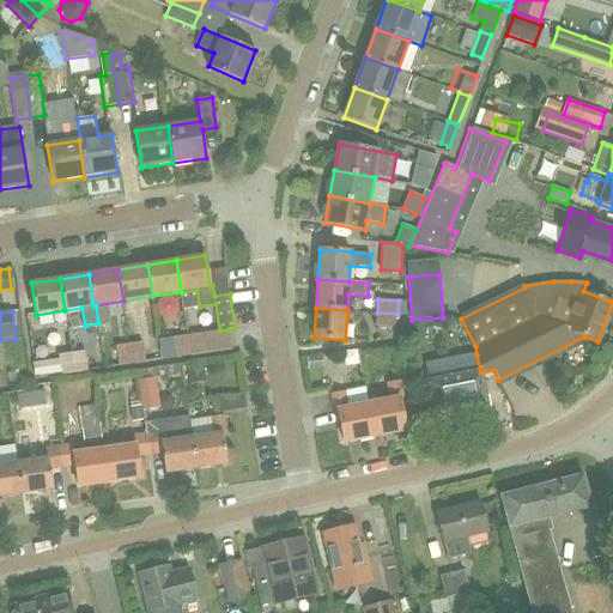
[(398,314),(377,313),(376,326),(371,326),(371,339),(392,339),(392,327),(396,327),(398,314)]
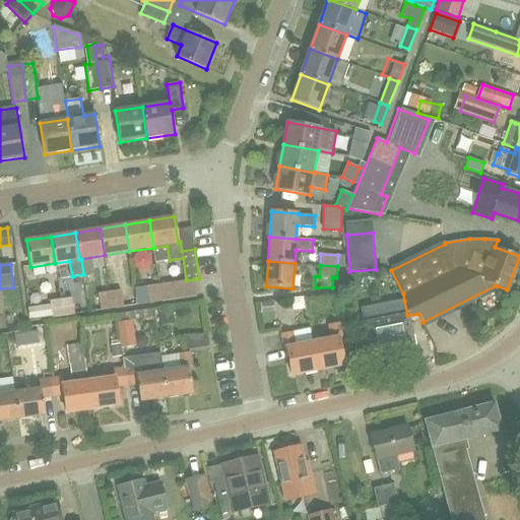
[(186,280),(160,284),(161,302),(197,296),(194,279),(186,280)]
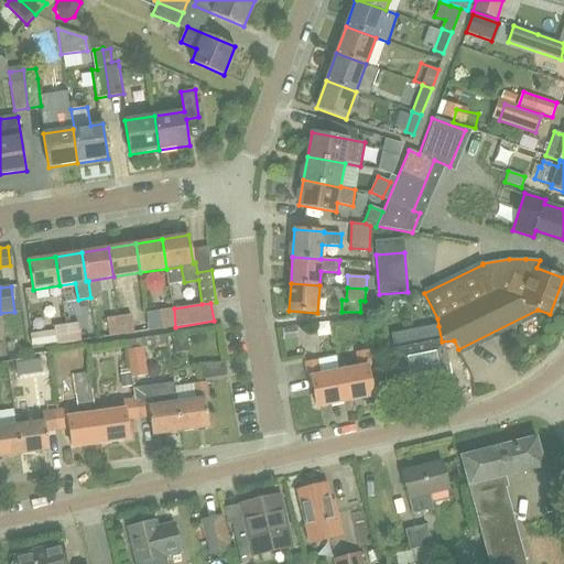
[(175,327),(174,308),(160,310),(162,328),(175,327)]
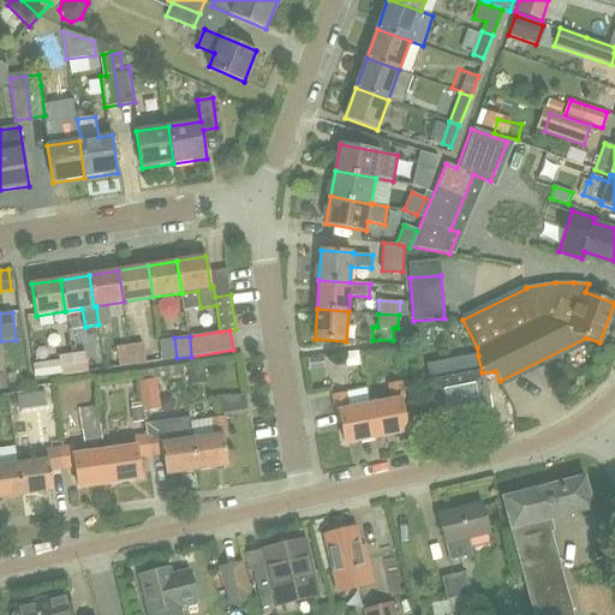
[(143,342),(130,345),(133,365),(162,362),(161,351),(145,352),(143,342)]
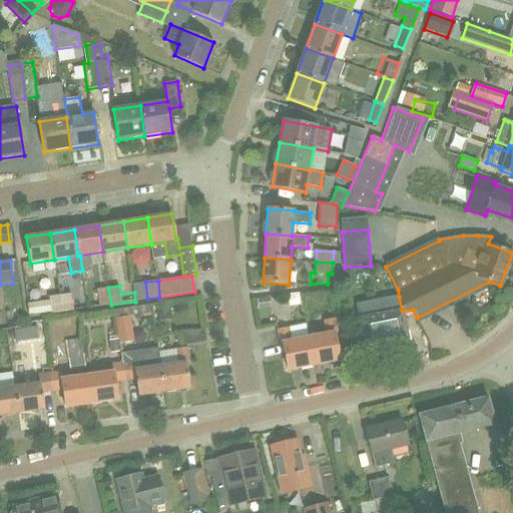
[(111,305),(108,288),(97,290),(100,307),(111,305)]
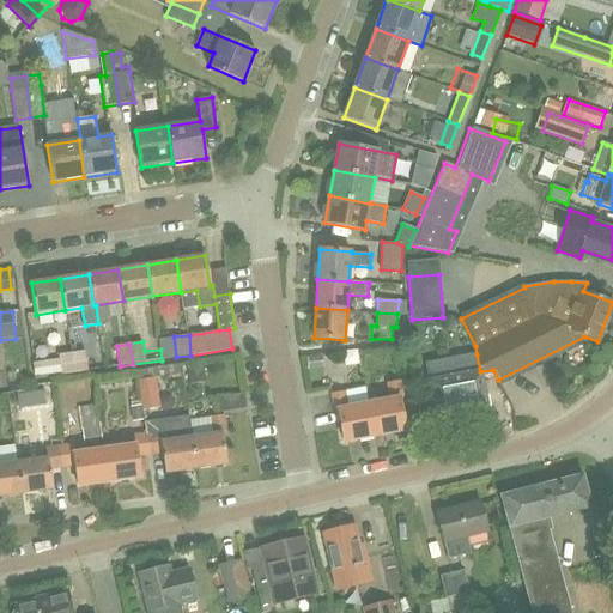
[(72,352),(76,372),(89,370),(86,351),(72,352)]
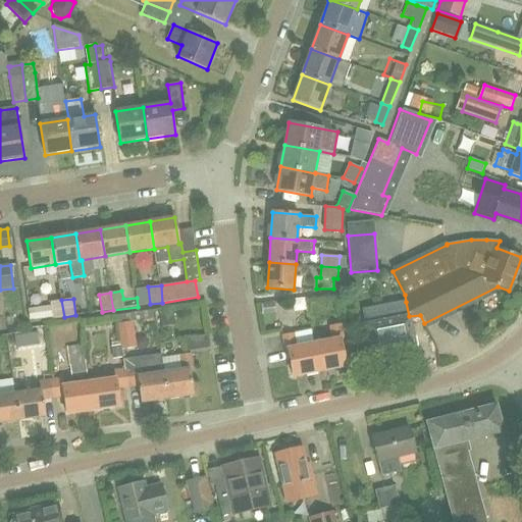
[(52,318),(64,317),(61,300),(50,302),(52,318)]
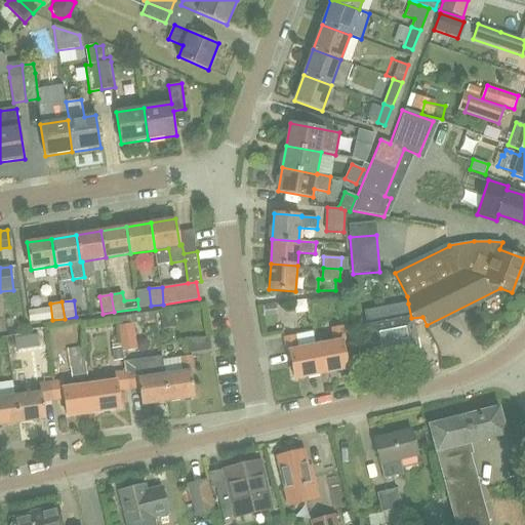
[(277,314),(276,304),(261,306),(263,316),(277,314)]
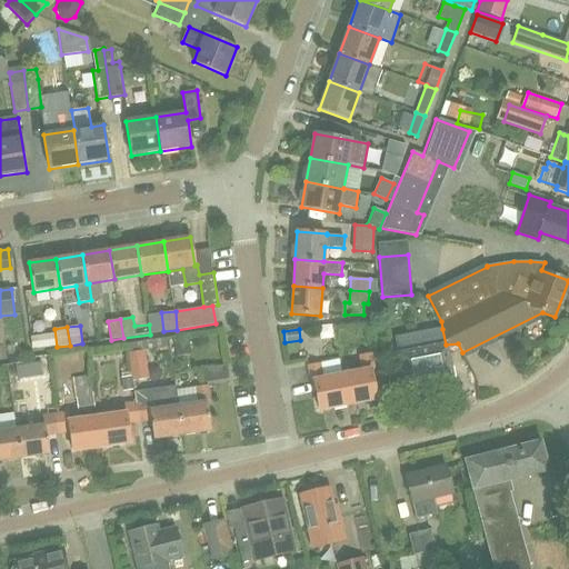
[(453,383),(446,345),(442,329),(393,338),(405,393),(453,383)]
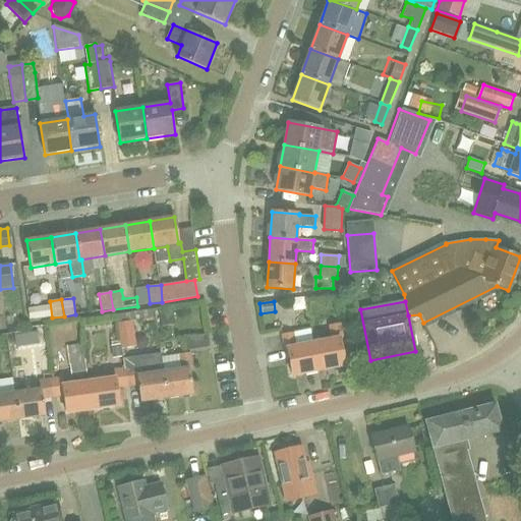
[(158,311),(159,321),(172,320),(171,310),(158,311)]
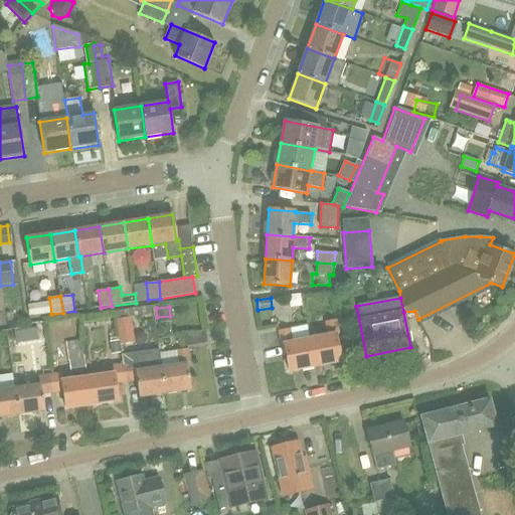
[(328,336),(310,339),(315,366),(341,361),(336,335),(339,335),(336,320),(326,322),(328,336)]
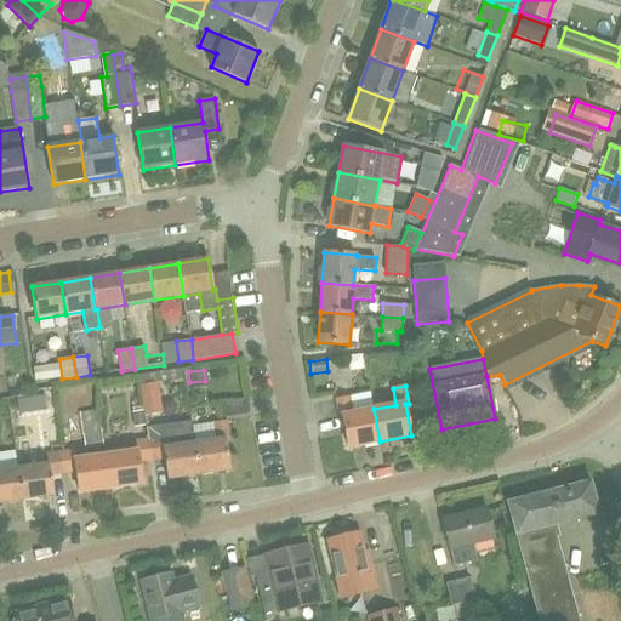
[(349,397),(336,399),(340,417),(343,416),(348,446),(380,442),(374,409),(370,410),(366,393),(349,397)]
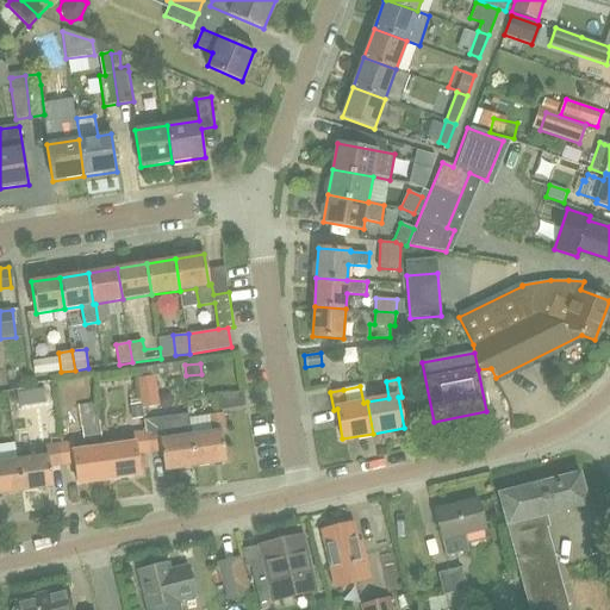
[(132,419),(144,417),(142,403),(141,399),(131,400),(132,405),(130,405),(132,419)]
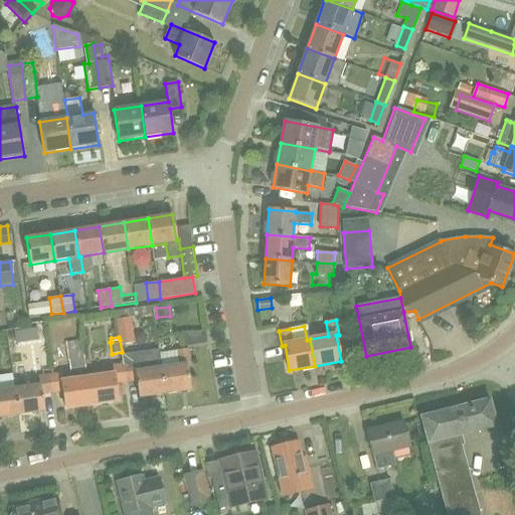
[(179,365),(161,367),(165,394),(190,390),(187,364),(190,364),(188,349),(183,349),(177,351),(179,365)]
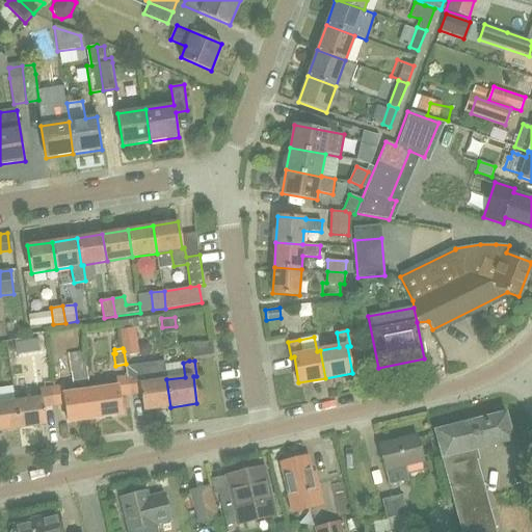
[(170,407),(166,379),(164,380),(161,362),(138,365),(139,374),(128,376),(130,395),(141,394),(143,410),(170,407)]
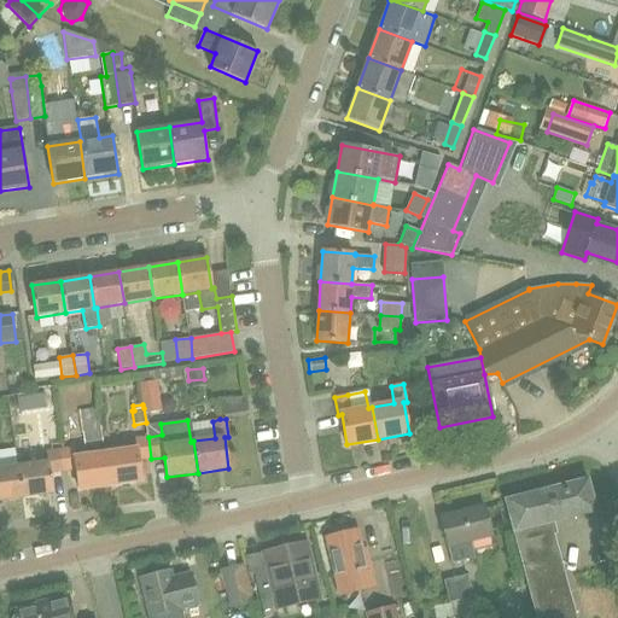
[(105,454),(110,485),(141,481),(139,461),(151,459),(149,437),(134,439),(135,449),(105,454)]
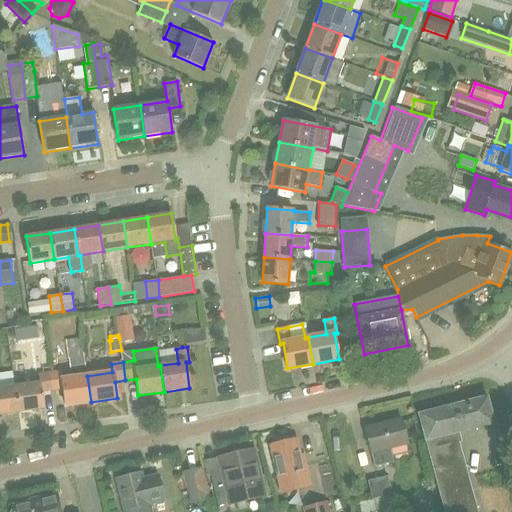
[(65,405),(91,402),(87,376),(62,380),(61,371),(50,373),(52,391),(62,389),(65,405)]
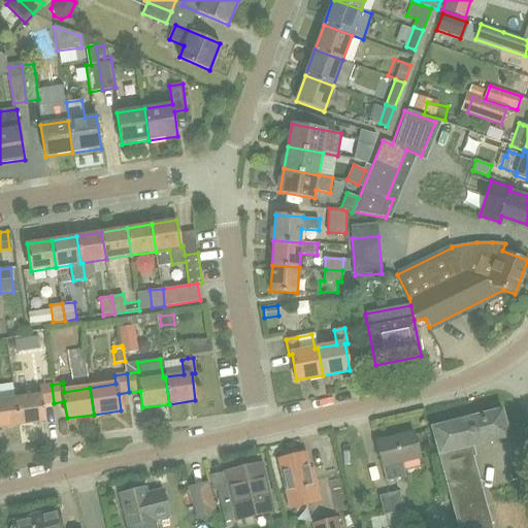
[(43,404),(54,403),(52,385),(39,386),(41,395),(15,399),(19,425),(45,422),(43,404)]
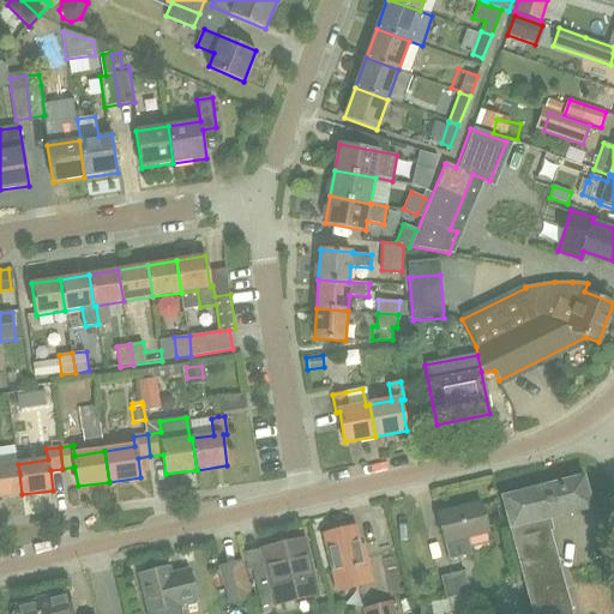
[(0,498),(22,494),(18,464),(0,465),(0,498)]
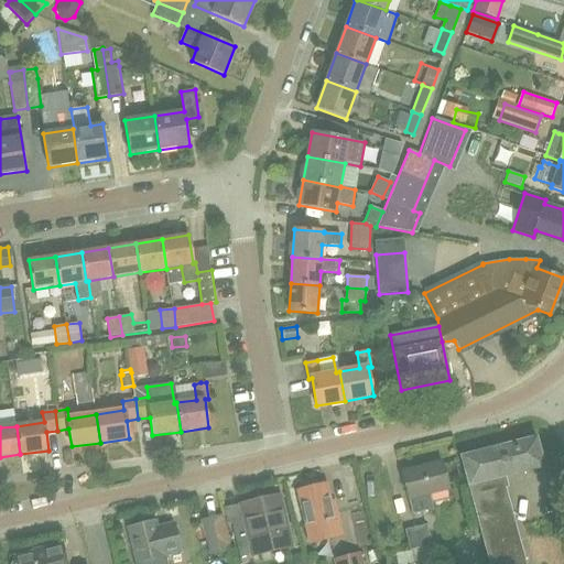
[(544,468),(535,437),(461,456),(490,563),(524,563),(505,489),(509,489),(506,477),(544,468)]
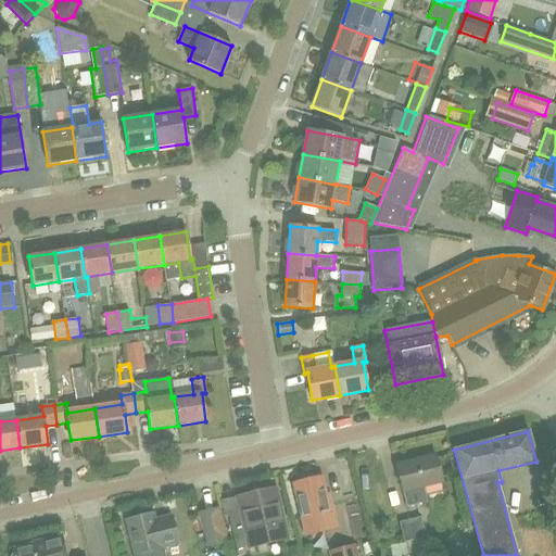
[(332,438),(317,442),(320,454),(336,450),(332,438)]
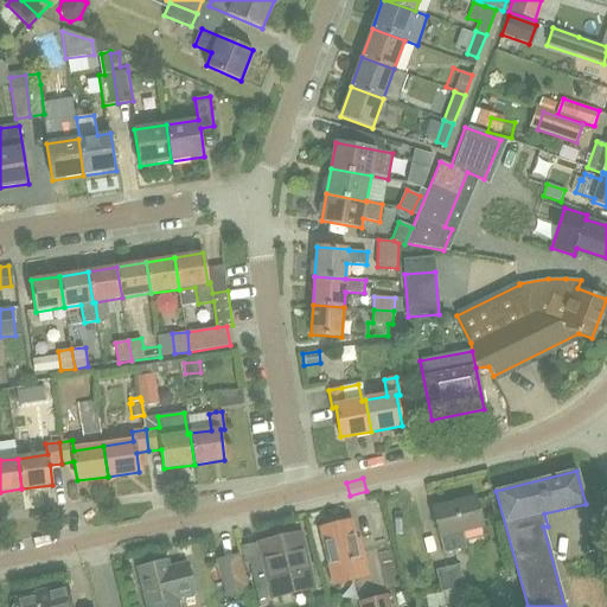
[(468,548),(465,531),(484,526),(475,497),(433,508),(445,554),(468,548)]
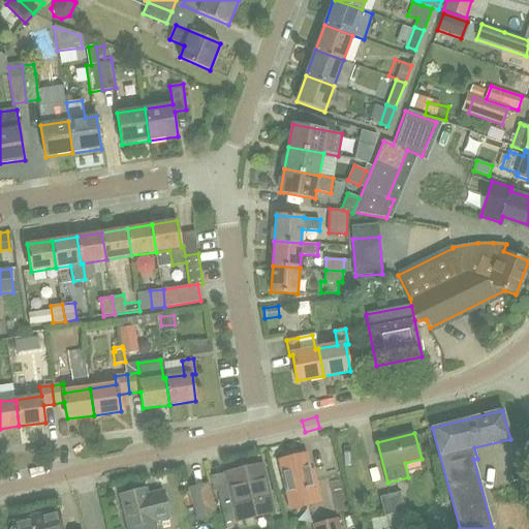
[(279,461),(287,492),(291,509),(320,502),(313,471),(310,471),(306,454),(279,461)]
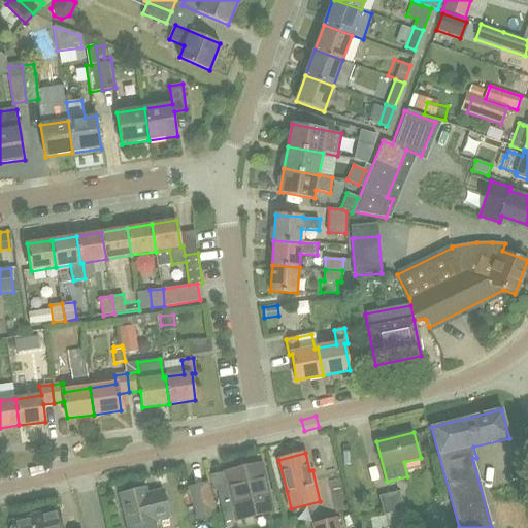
[(218,489),(225,523),(272,512),(261,463),(225,472),(229,487),(218,489)]
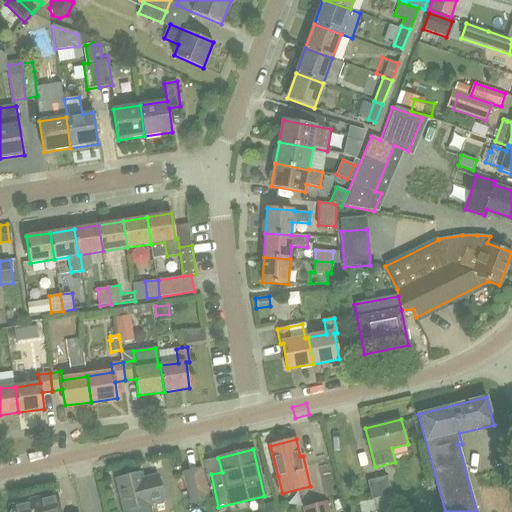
[(209,499),(201,468),(183,473),(191,504),(209,499)]
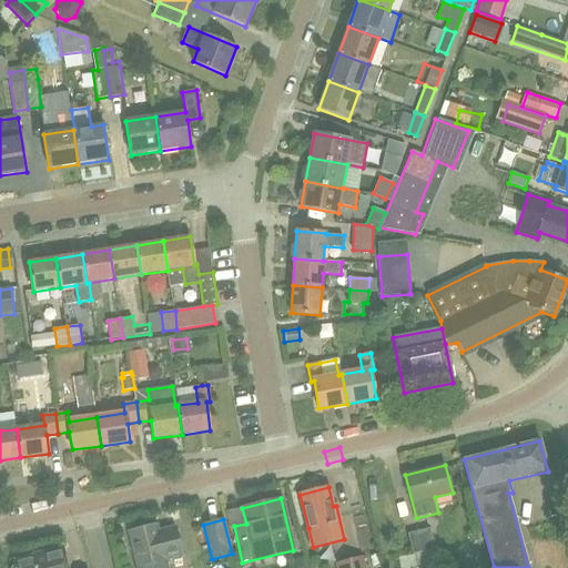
[(168,567),(165,560),(182,556),(175,527),(158,530),(156,525),(129,531),(137,567),(168,567)]
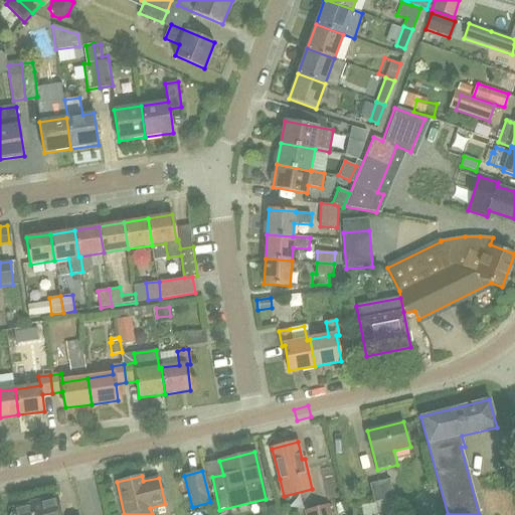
[(395,497),(390,479),(370,484),(375,502),(395,497)]
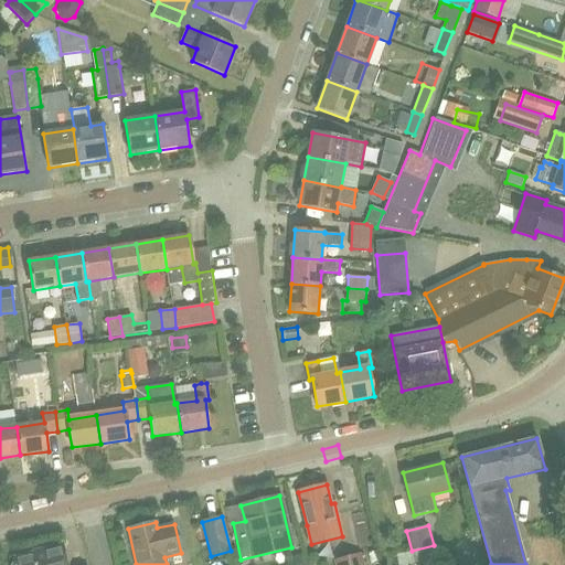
[(66,564),(62,544),(44,548),(45,551),(16,557),(17,564),(13,564),(66,564)]
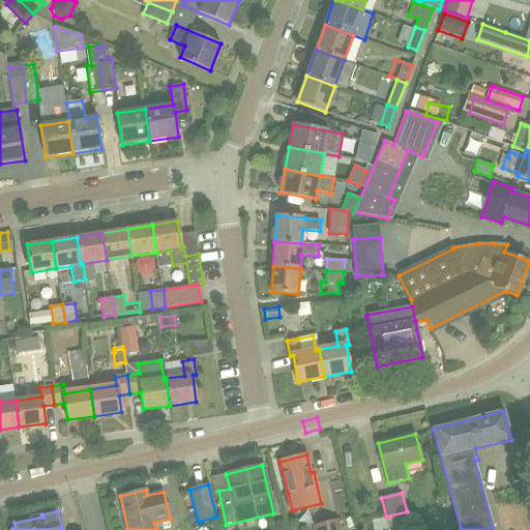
[(339,529),(336,521),(315,527),(316,529),(339,529)]
